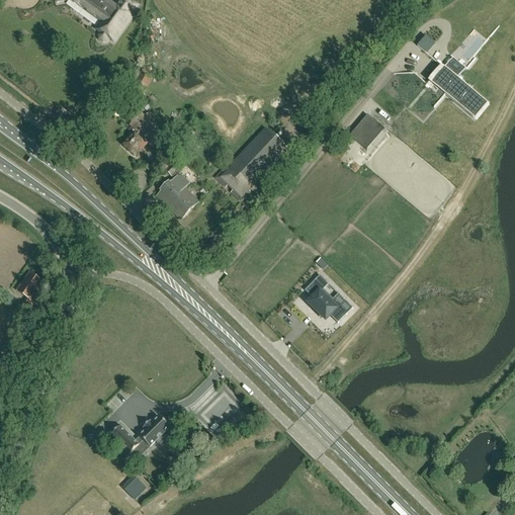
[(129,15),(126,14),(126,13),(134,3),(130,0),(115,0),(113,4),(107,0),(72,0),(81,6),(99,19),(94,26),(99,29),(96,32),(97,36),(100,39),(104,38),(107,35),(111,38),(129,15)]
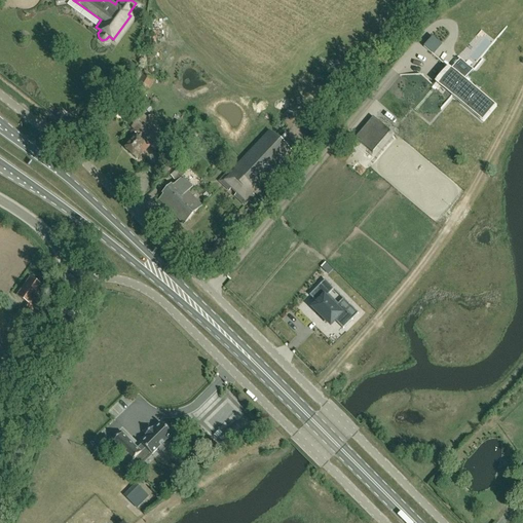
[(417,47),(371,104),(378,110),(384,103),(398,113),(410,98),(414,102),(443,68),(417,47)]
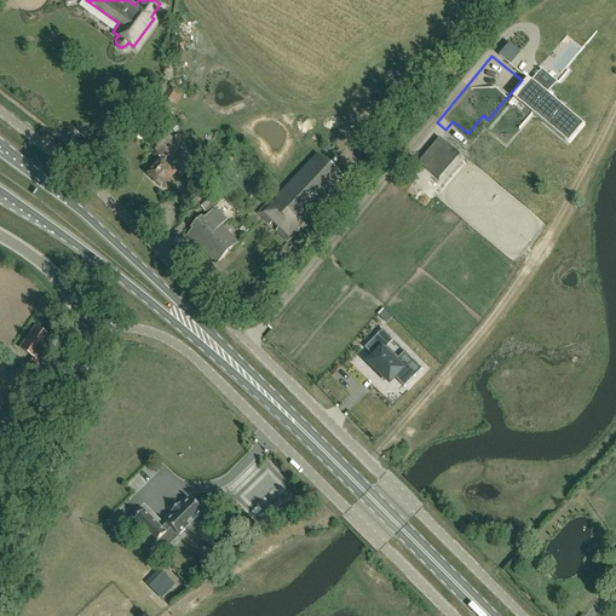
[(529,79),(513,97),(529,110),(543,122),(563,138),(564,139),(580,122),(577,120),(564,109),(543,93),(545,92),(554,81),(537,68),(529,79)]
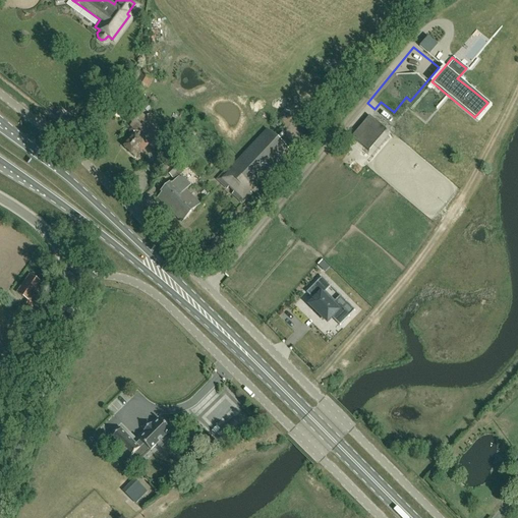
[(124,97),(136,104),(152,76),(140,69),(124,97)]
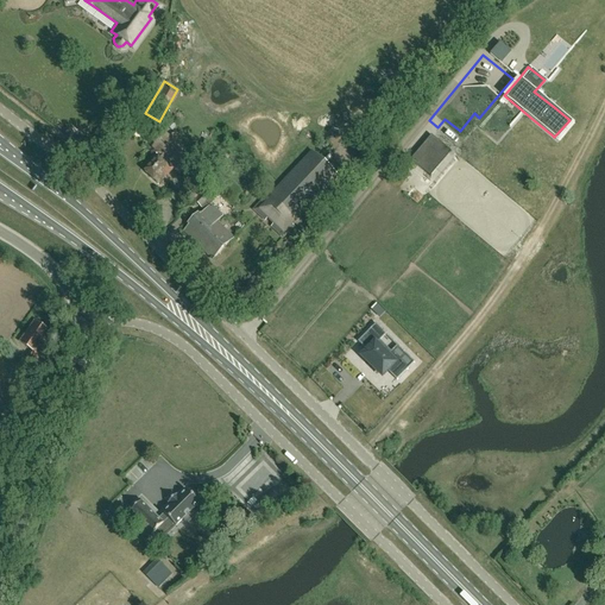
[(175,144),(178,140),(178,138),(178,136),(175,132),(172,131),(170,132),(166,136),(162,131),(151,143),(158,149),(146,162),(145,161),(142,164),(143,165),(140,166),(155,180),(171,162),(177,166),(188,156),(175,144)]
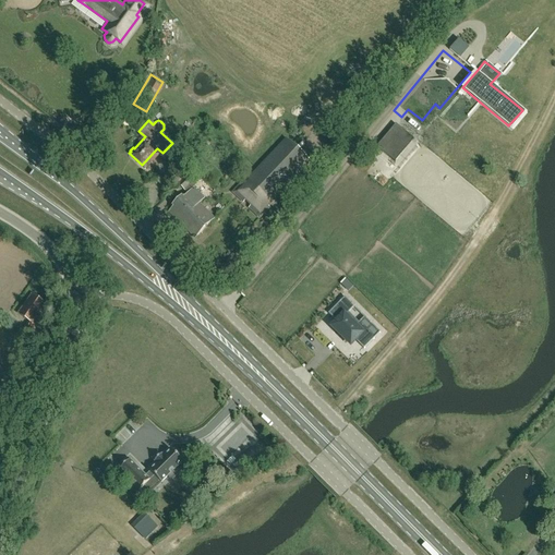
[(393,121),(373,144),(391,159),(393,159),(390,158),(409,136),(410,137),(411,136),(393,121)]
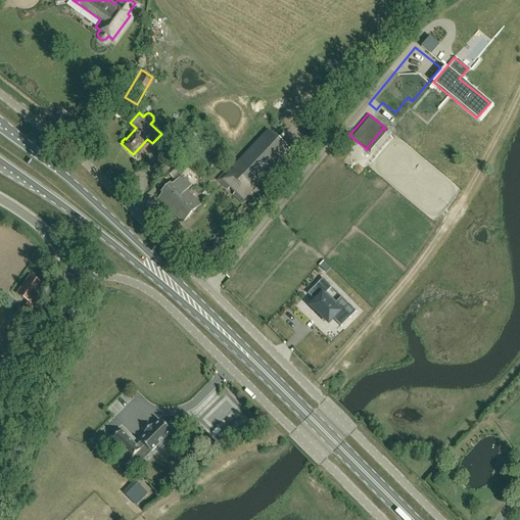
[(225,170),(218,178),(226,186),(228,184),(234,190),(232,191),(240,200),(248,191),(247,190),(286,149),(266,129),(226,171),(225,170)]
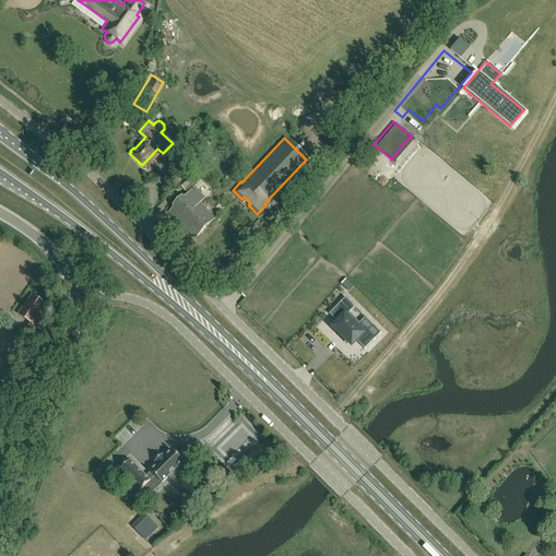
[(203,196),(191,185),(166,210),(192,236),(212,216),(198,202),(203,196)]
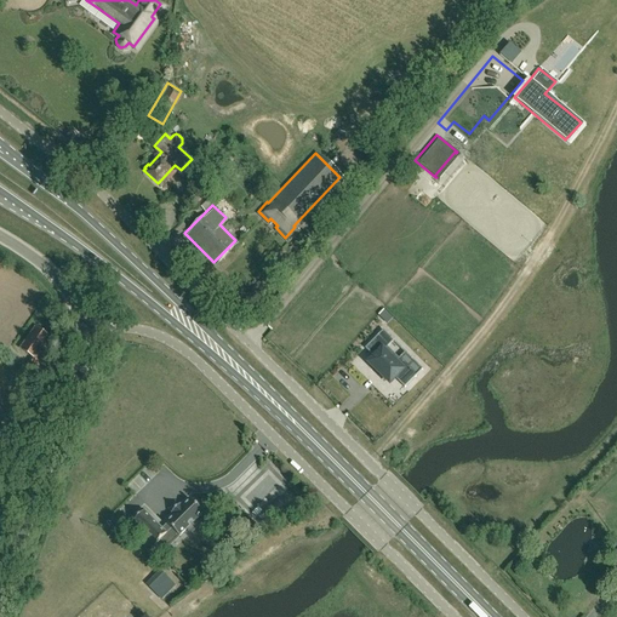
[(382,308),(377,313),(384,320),(389,315),(382,308)]
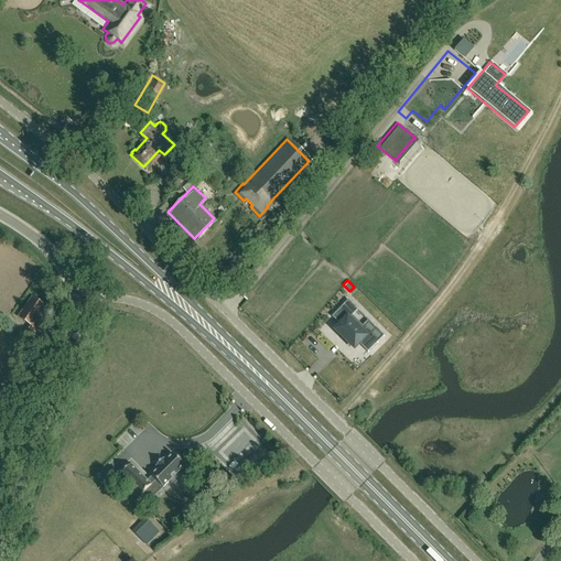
[(41,306),(30,298),(18,314),(29,322),(23,328),(33,336),(45,317),(38,312),(41,306)]
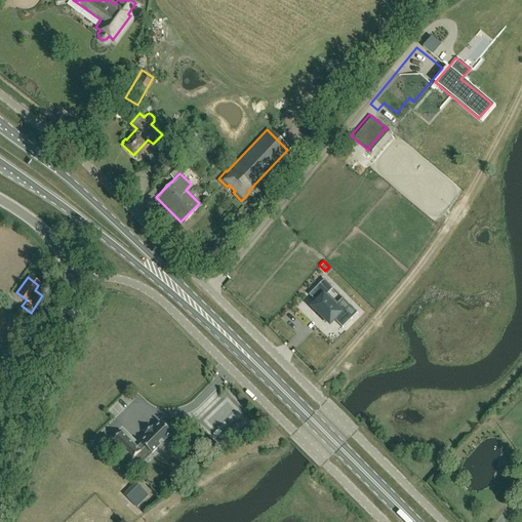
[(321,292),(314,299),(309,305),(327,322),(331,318),(339,325),(350,316),(334,300),(324,290),(329,286),(330,286),(329,284),(329,285),(322,278),(323,278),(321,277),(321,278),(314,285),(321,292)]
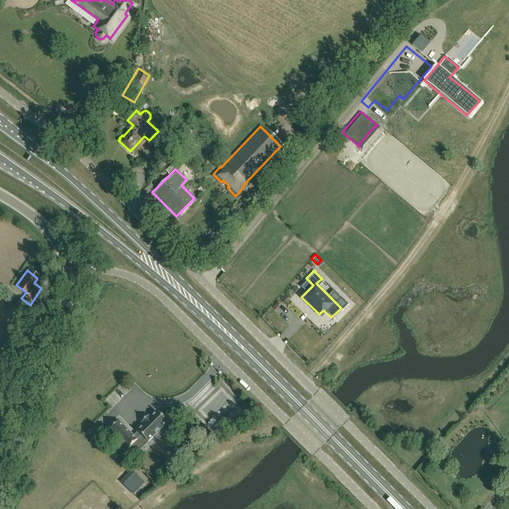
[(210,409),(201,409),(207,420),(214,417),(216,422),(232,414),(234,414),(241,411),(227,380),(221,380),(210,385),(210,409)]
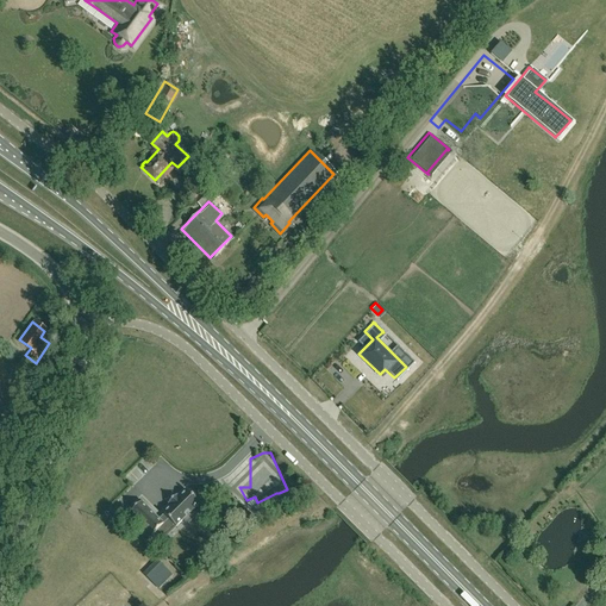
[(131,469),(126,474),(133,481),(138,476),(131,469)]
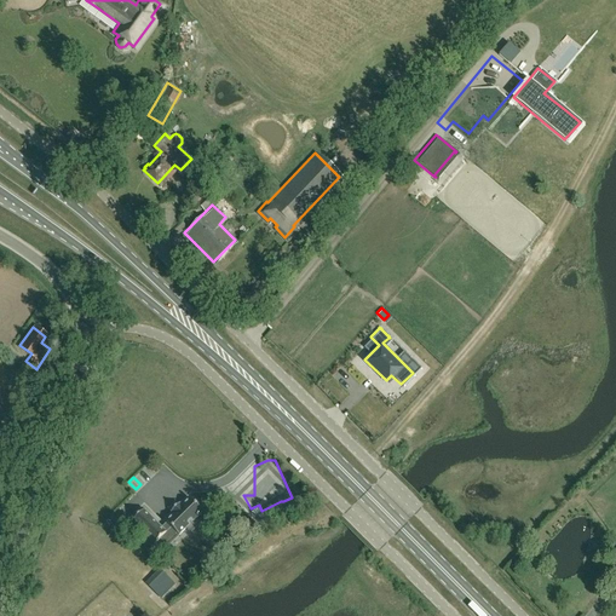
[(151,541),(157,536),(168,525),(176,533),(183,525),(188,529),(196,520),(191,516),(200,508),(188,496),(179,505),(176,501),(168,510),(171,512),(157,525),(140,508),(130,519),(151,541)]
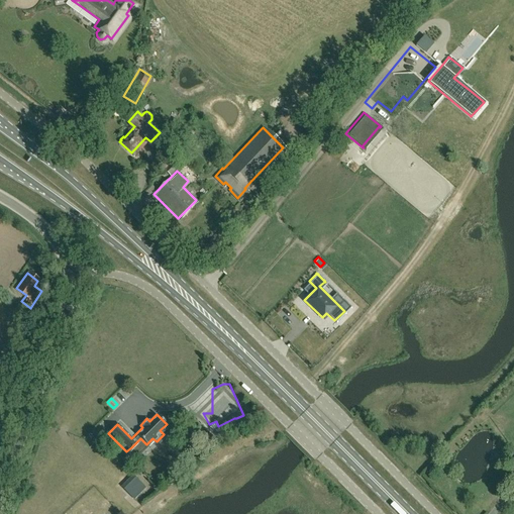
[(132,475),(121,486),(126,491),(137,480),(132,475)]
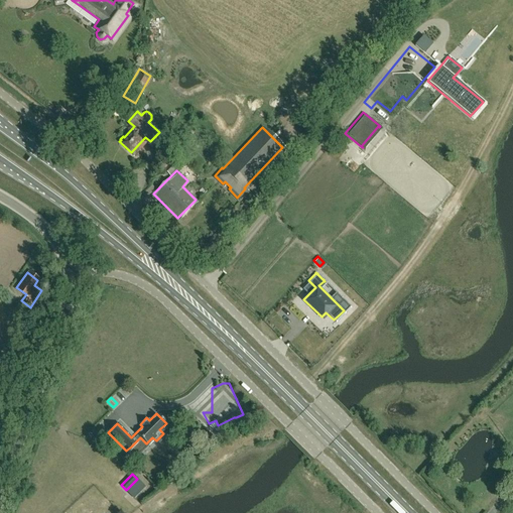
[(146,493),(150,480),(142,477),(138,490),(146,493)]
